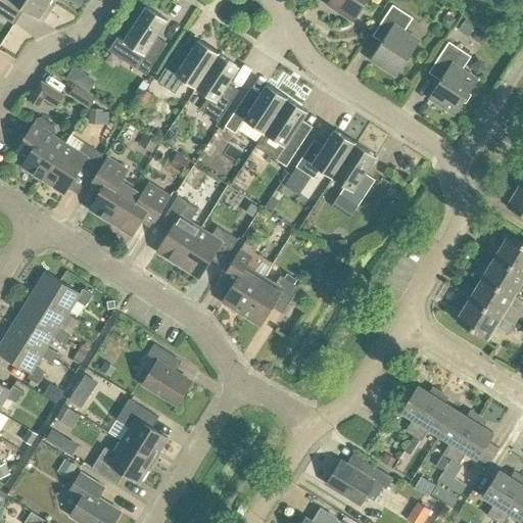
[(0,0),(0,15),(4,18),(15,2),(25,8),(32,13),(30,15),(40,21),(50,5),(48,3),(49,0),(0,0)]
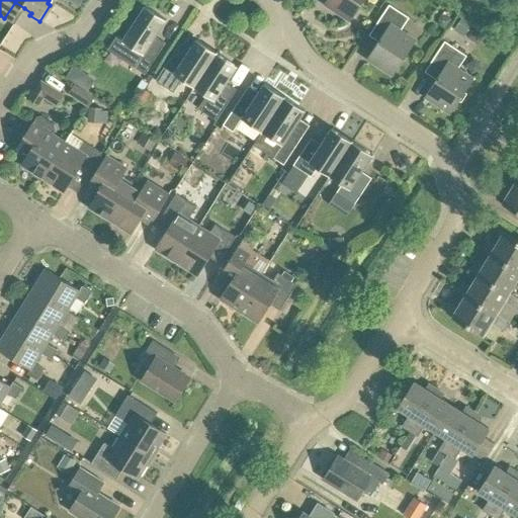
[(349,20),(362,0),(327,0),(325,4),(349,20)]
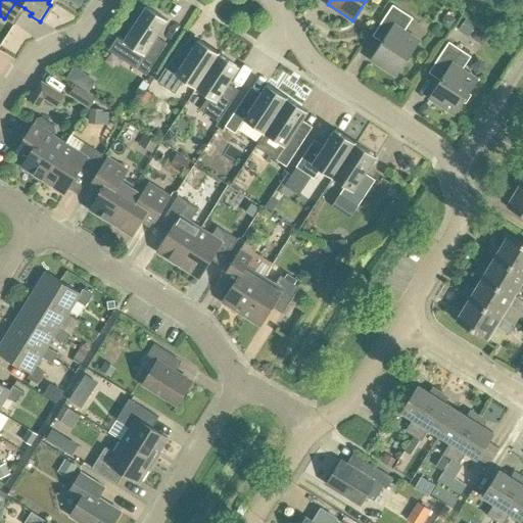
[(144,9),(138,5),(127,24),(133,27),(124,41),(117,37),(108,50),(146,75),(167,44),(156,37),(168,20),(146,6),(144,9)]
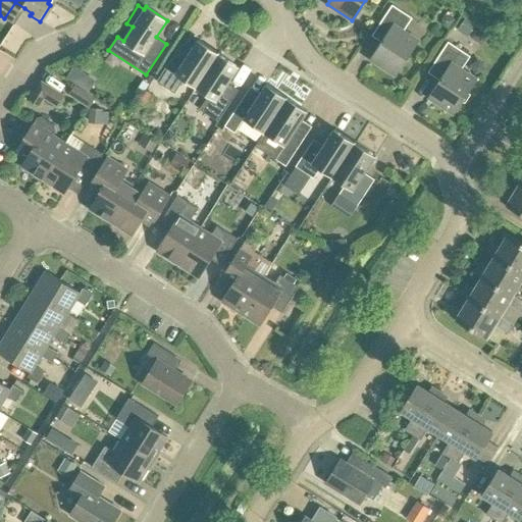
[(395,75),(417,41),(403,32),(412,18),(392,5),(371,36),(381,42),(370,59),(395,75)]
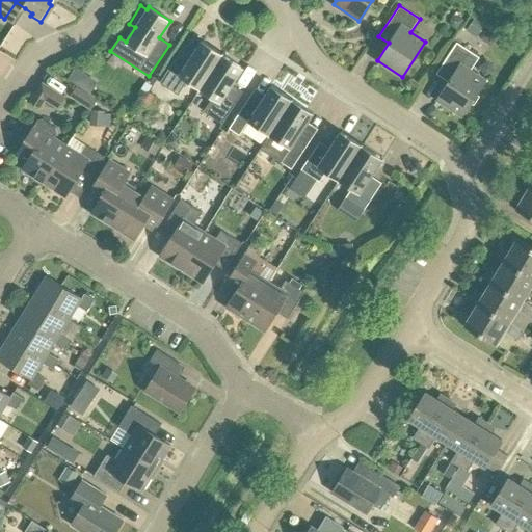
[(457,32),(462,23),(453,17),(447,26),(457,32)]
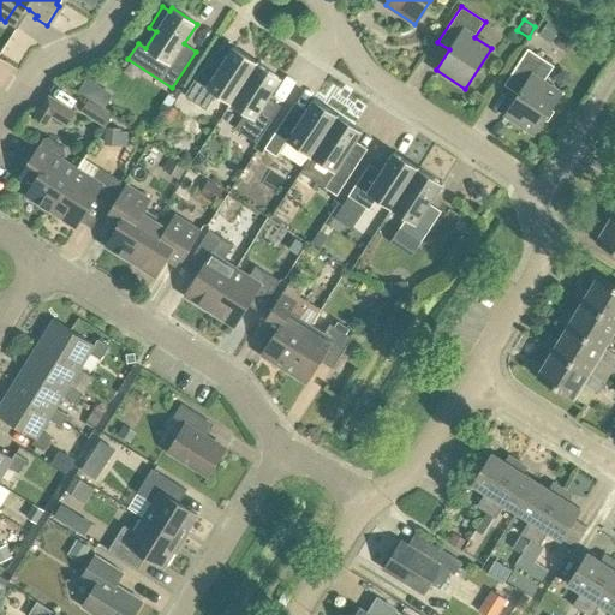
[(550,45),(559,33),(548,24),(538,37),(550,45)]
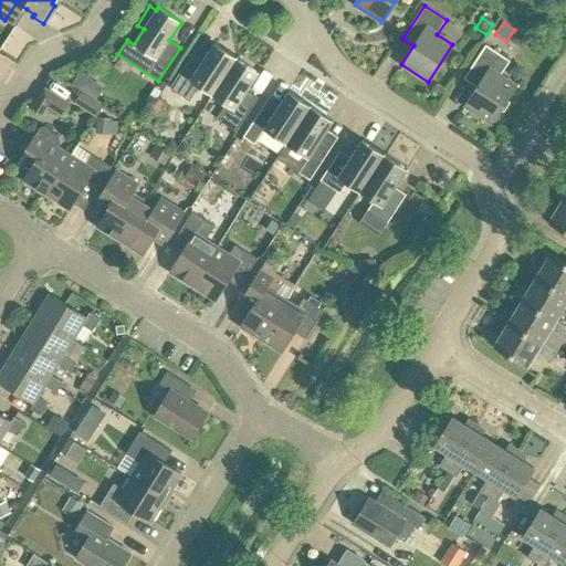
[(212,95),(237,59),(215,43),(202,62),(191,54),(169,88),(189,102),(199,86),(212,95)]
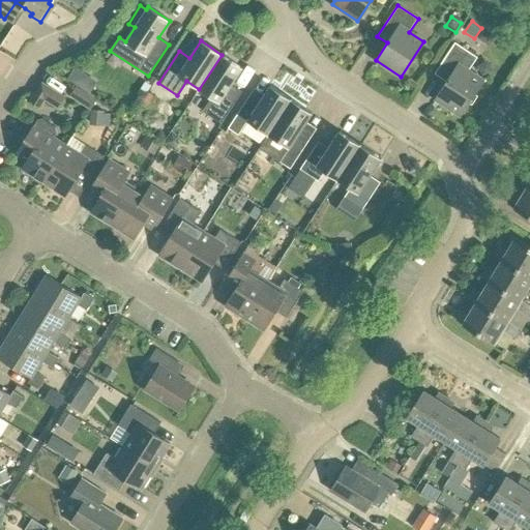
[(460,115),(482,81),(468,70),(477,57),(454,42),(434,74),(446,82),(435,98),(460,115)]
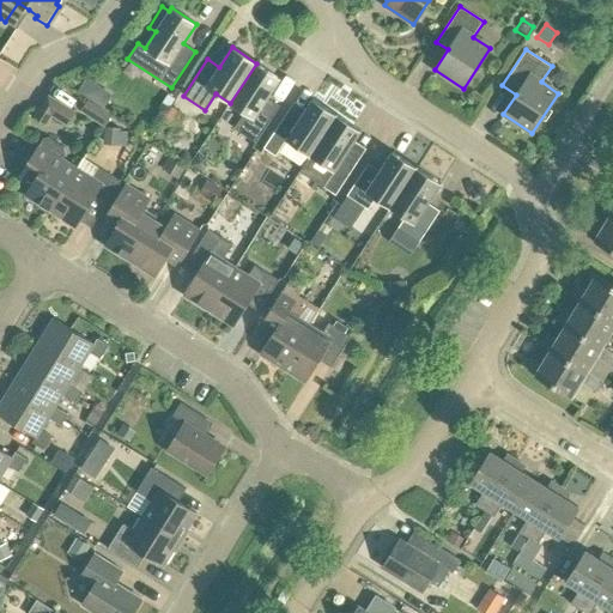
[(256,64),(230,103),(244,113),(234,129),(255,143),(279,105),(267,98),(280,79),(256,64)]
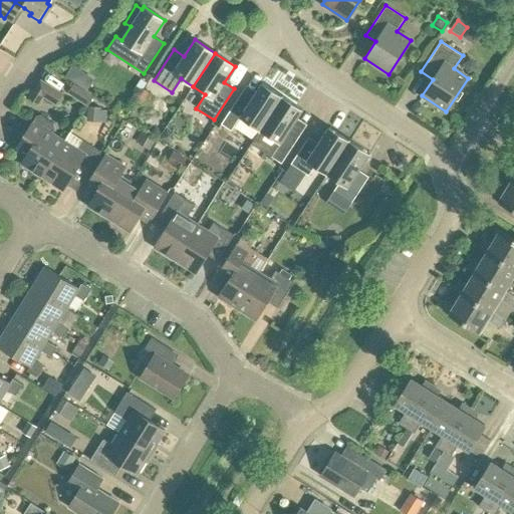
[(72,66),(64,77),(75,84),(82,73),(72,66)]
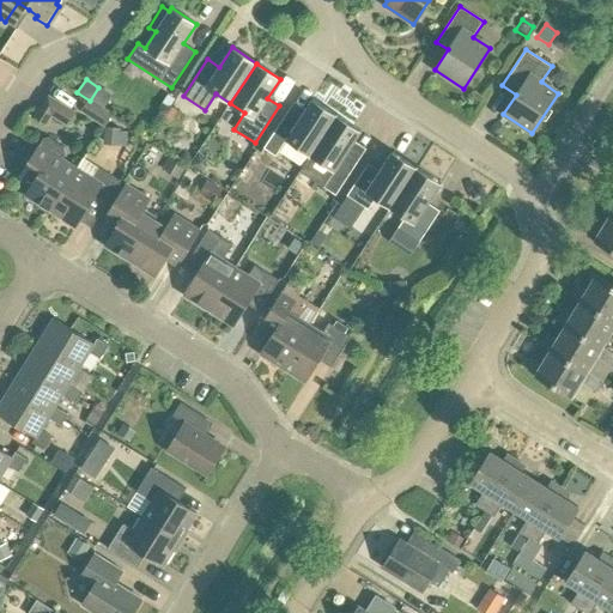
[(169,110),(175,101),(168,96),(162,105),(169,110)]
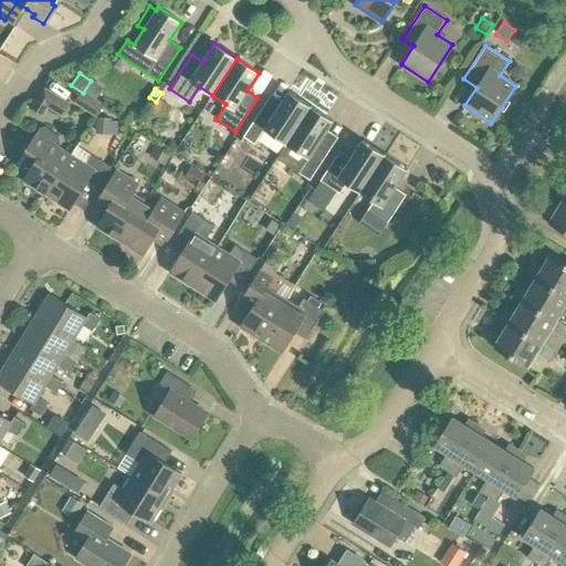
[(61,115),(69,104),(44,90),(32,109),(42,115),(48,107),(61,115)]
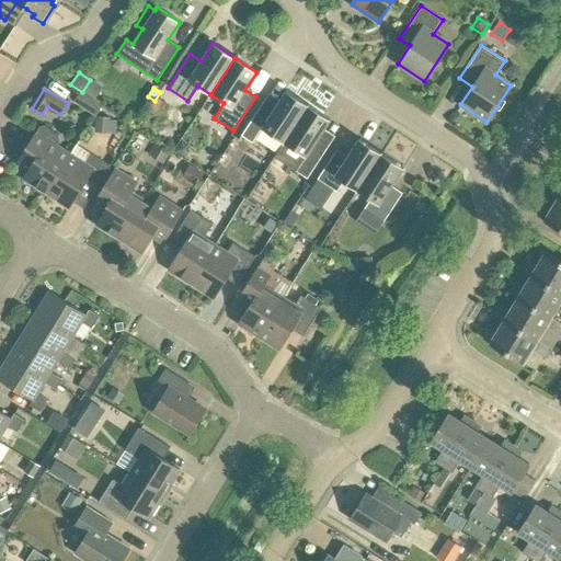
[(263,102),(241,136),(252,142),(262,128),(283,142),(308,105),(286,91),(279,101),(274,109),(263,102)]
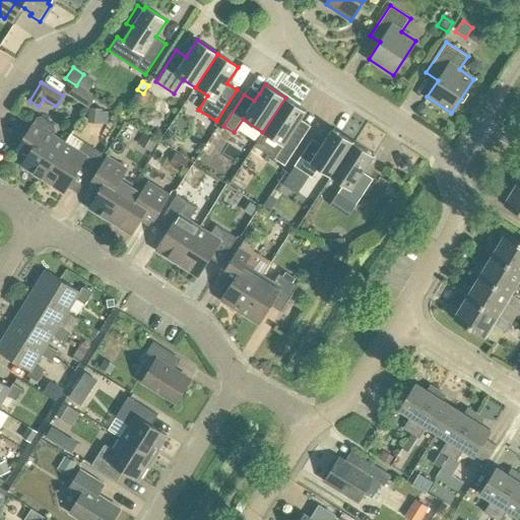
[(74,85),(67,95),(76,102),(83,91),(74,85)]
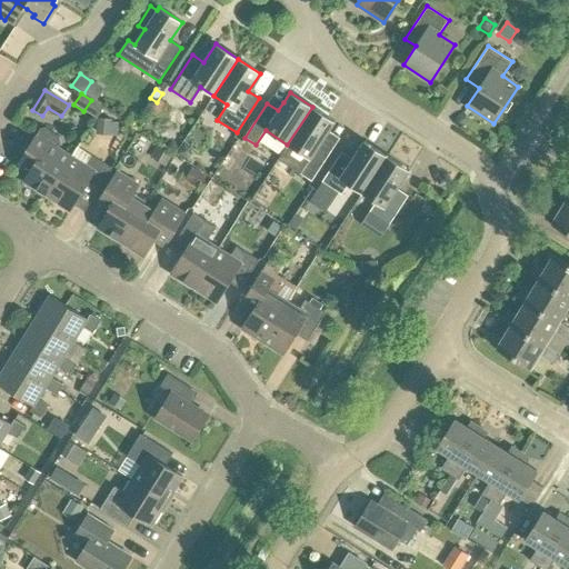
[(287,145),(277,159),(311,181),(335,146),(323,139),(329,130),(335,121),(312,107),(287,145)]
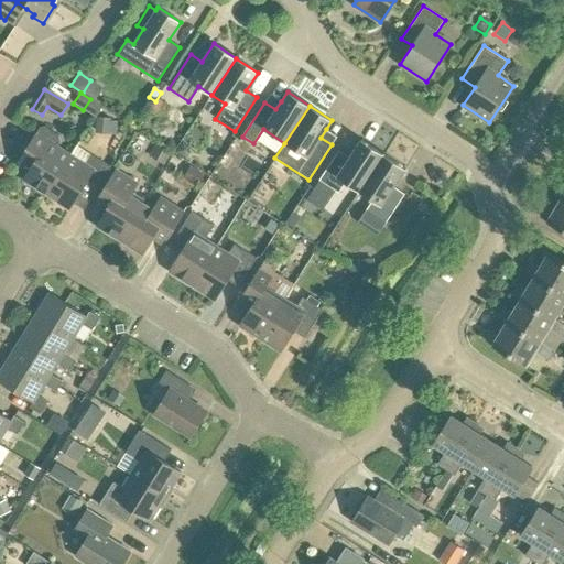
[(96,118),(95,133),(116,134),(117,122),(110,121),(110,119),(96,118)]
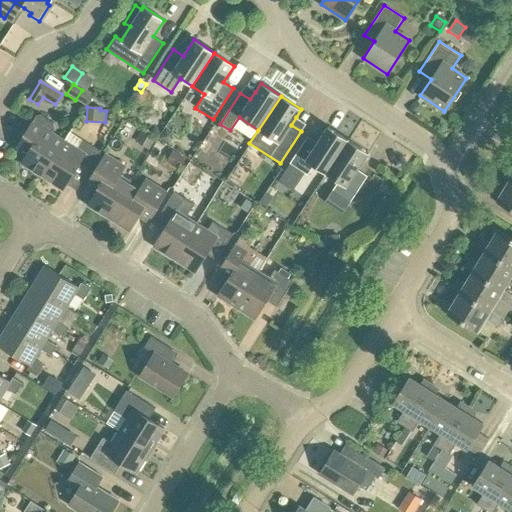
[(27,155),(22,163),(42,176),(64,141),(46,131),(52,122),(40,115),(36,116),(15,148),(27,155)]
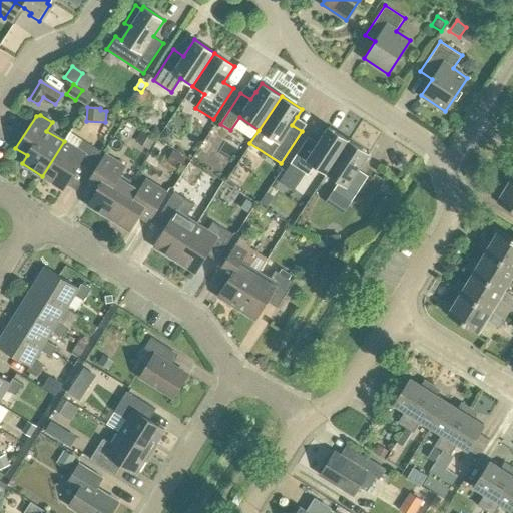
[(326,174),(349,140),(329,127),(318,143),(308,137),(290,163),(308,175),(314,166),(326,174)]
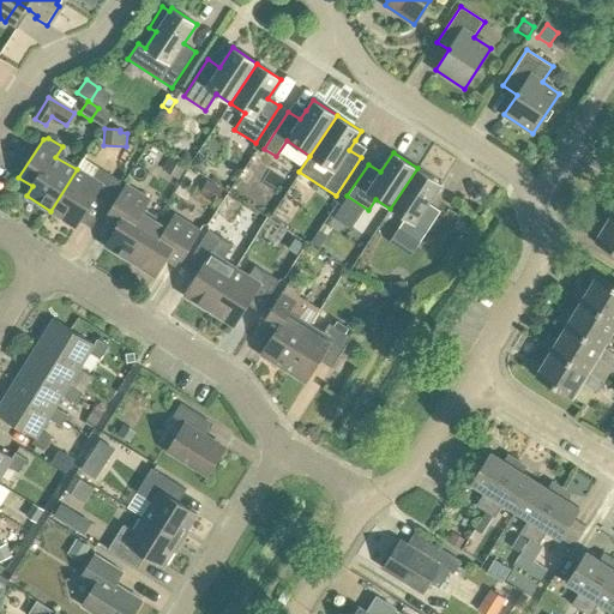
[(198,155),(191,166),(202,173),(205,167),(204,160),(198,155)]
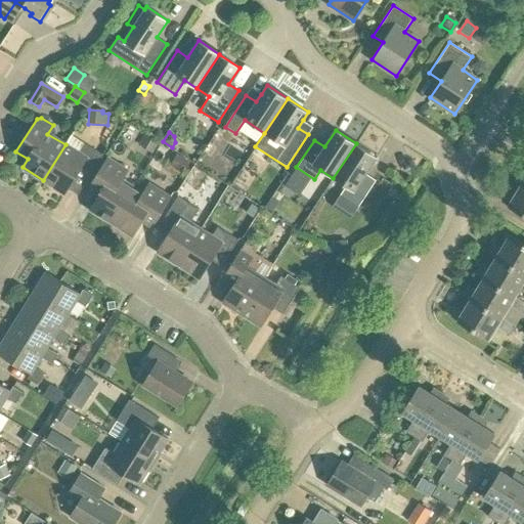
[(145,135),(139,145),(151,154),(159,143),(145,135)]
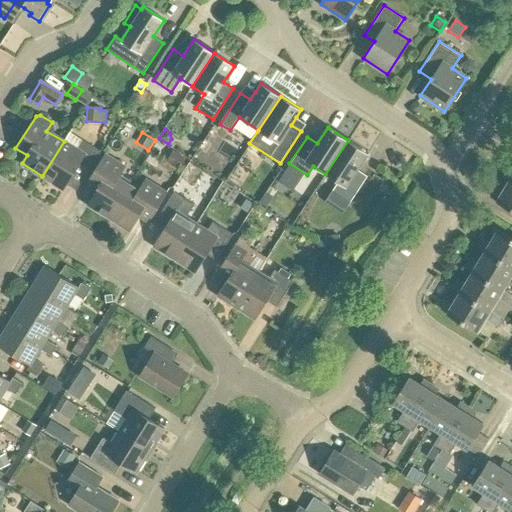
[(64,141),(42,176),(63,189),(74,171),(84,177),(100,151),(82,140),(76,149),(64,141)]
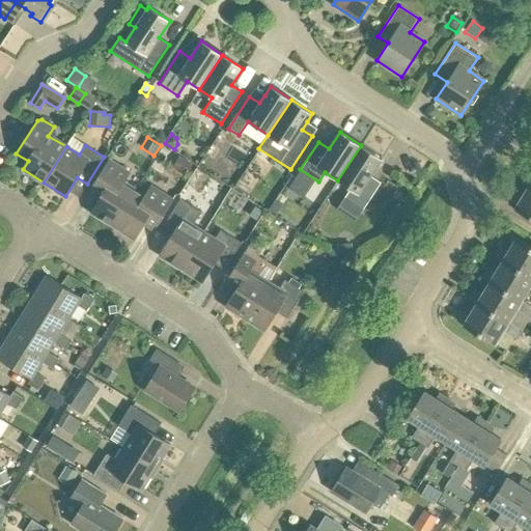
[(361,145),(337,180),(351,189),(344,198),(362,211),(381,183),(370,176),(382,159),(361,145)]
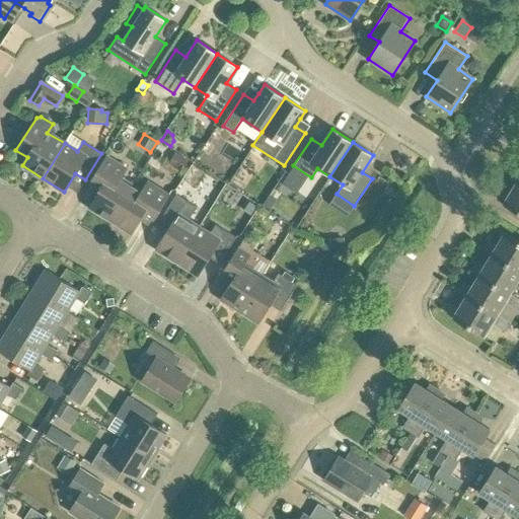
[(174,153),(168,164),(181,171),(188,160),(174,153)]
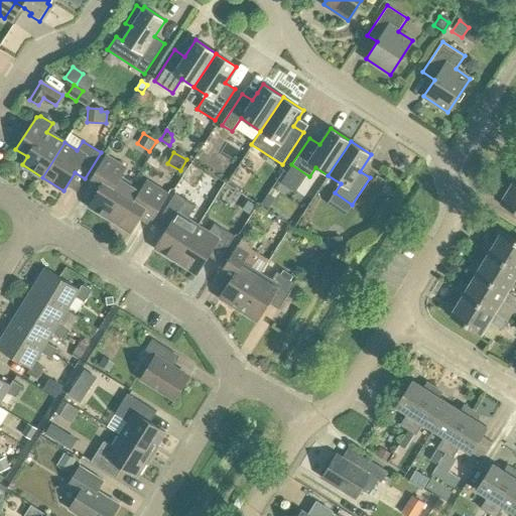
[(109,219),(131,184),(119,177),(125,167),(106,155),(90,181),(100,188),(89,206),(109,219)]
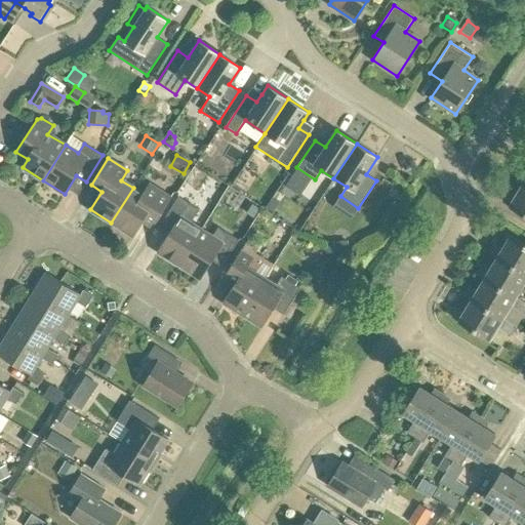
[(194,170),(187,182),(197,189),(204,176),(194,170)]
